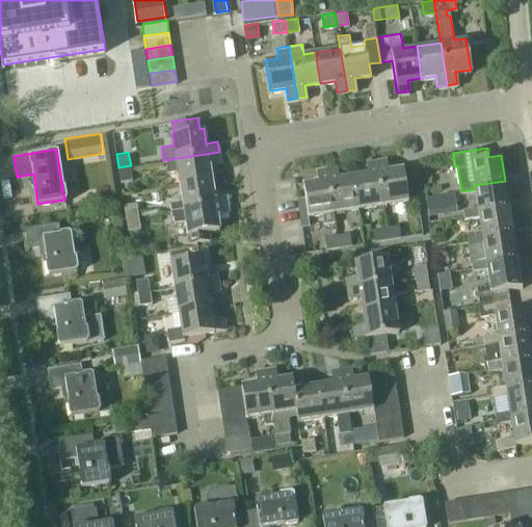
[(178,169),(180,183),(212,178),(209,163),(220,162),(219,152),(165,160),(167,172),(178,169)]
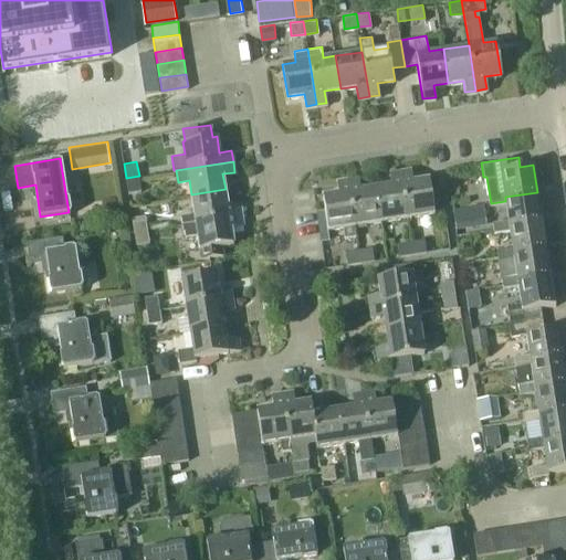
[(410,169),(399,170),(407,215),(435,212),(429,178),(411,181),(410,169)]
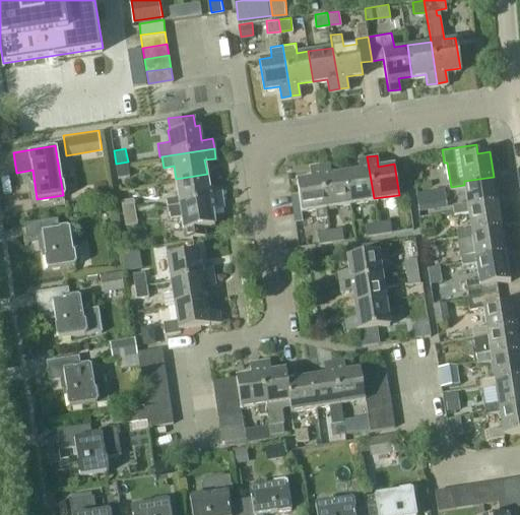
[(345,171),(350,202),(374,198),(367,156),(356,158),(359,169),(345,171)]
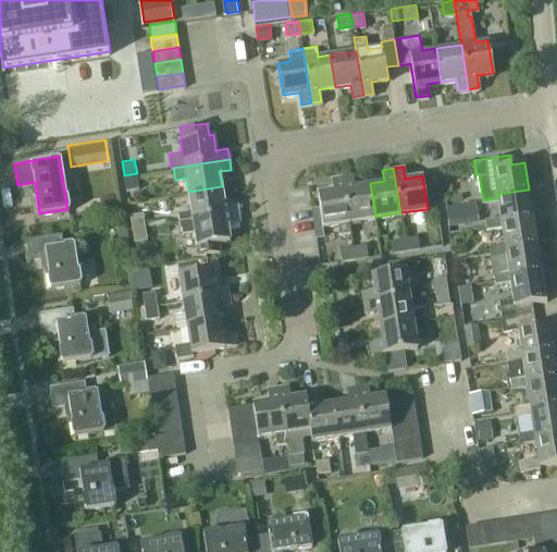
[(138,185),(137,173),(124,175),(126,187),(138,185)]
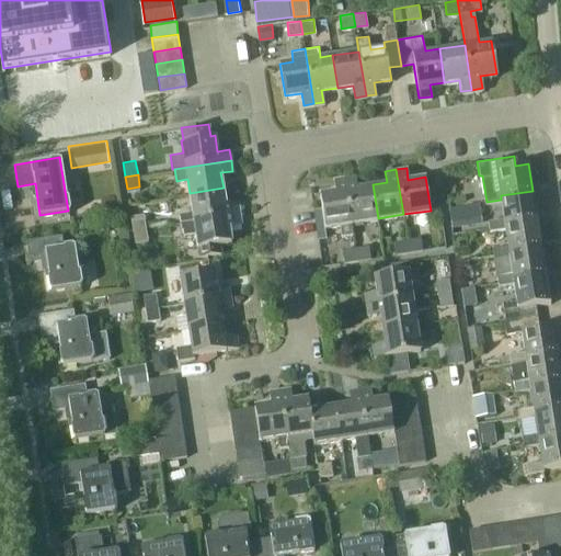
[(352,223),(378,218),(373,184),(357,186),(355,176),(344,177),(352,223)]
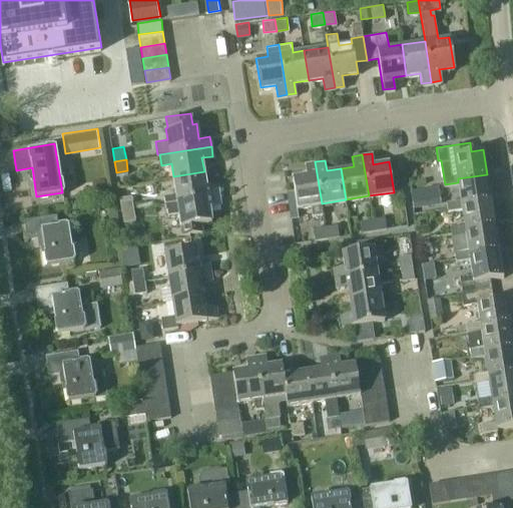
[(322,203),(315,161),(305,163),(306,174),(292,176),(297,207),(322,203)]
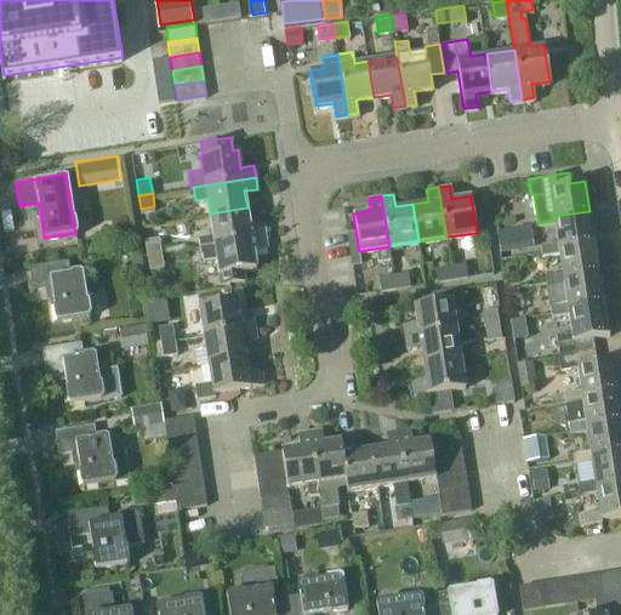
[(199,234),(200,244),(265,234),(263,222),(250,225),(248,208),(210,214),(214,233),(199,234)]
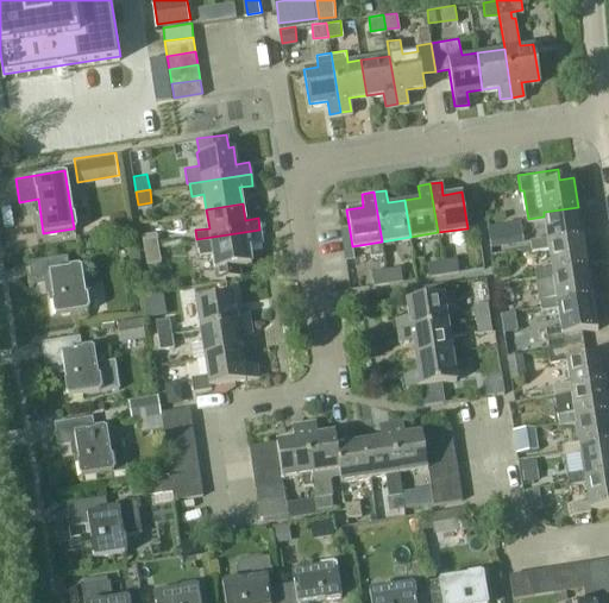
[(533,249),(548,246),(547,243),(583,237),(578,207),(544,212),(544,217),(547,236),(519,239),(520,246),(532,245),(533,249)]
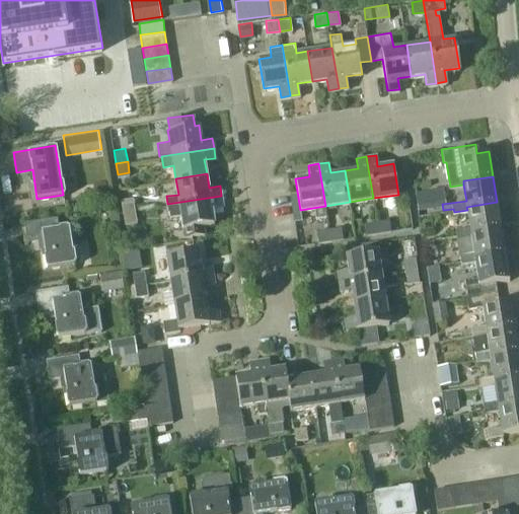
[(95,194),(108,192),(106,179),(93,181),(95,194)]
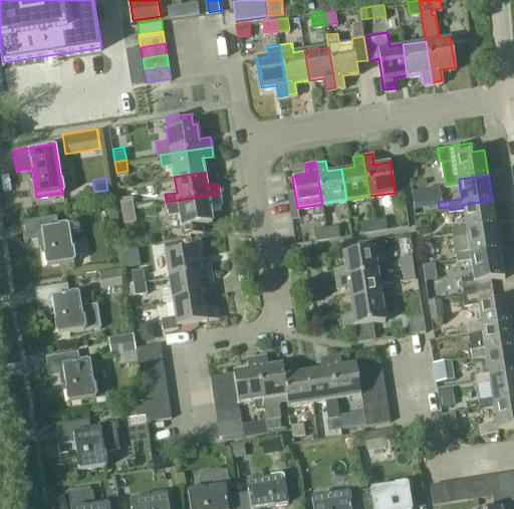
[(426,205),(423,188),(412,189),(414,207),(426,205)]
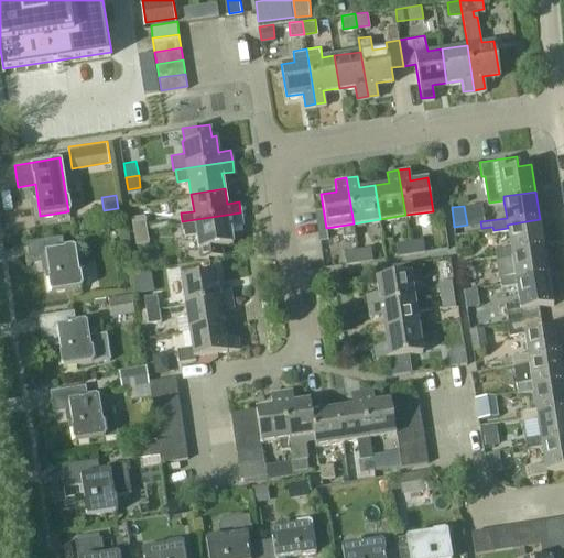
[(133,229),(147,227),(144,212),(132,215),(133,229)]
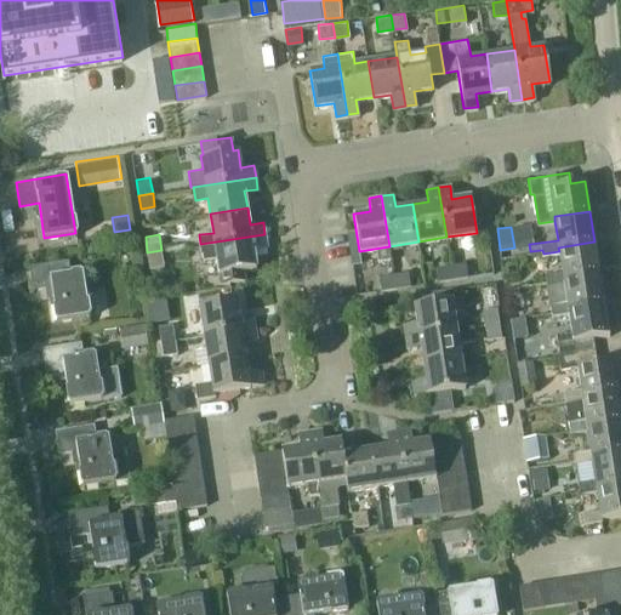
[(267,246),(265,234),(200,244),(203,260),(217,258),(221,282),(244,278),(243,268),(256,266),(254,248),(267,246)]
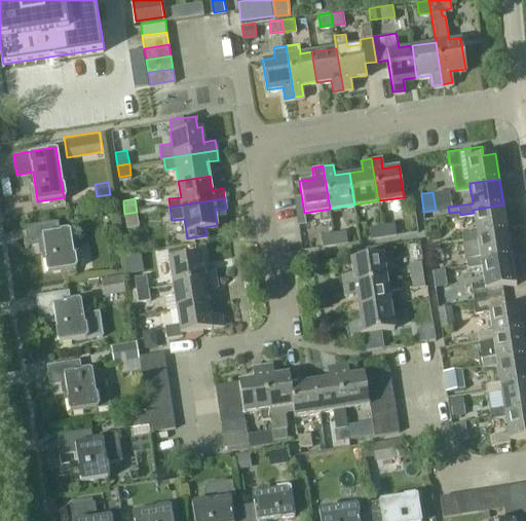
[(508,230),(503,205),(473,210),(474,213),(476,228),(462,230),(464,240),(478,238),(478,235),(508,230)]
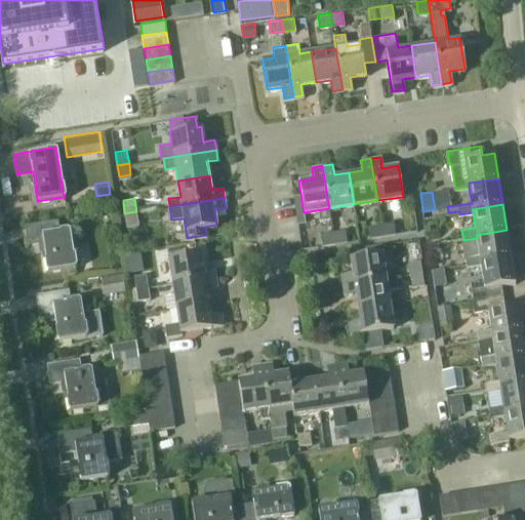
[(138,224),(136,211),(124,213),(126,226),(138,224)]
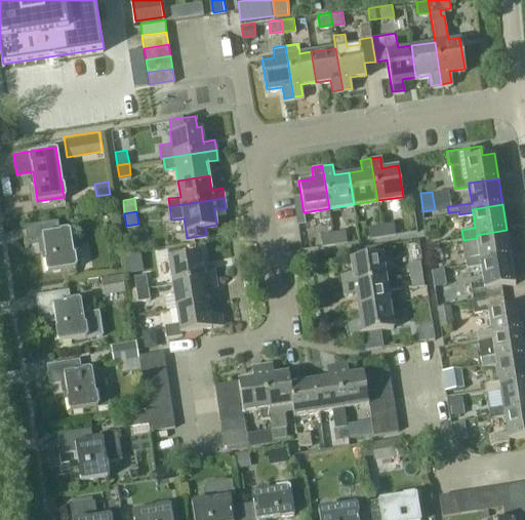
[(58,230),(56,217),(24,223),(28,244),(43,241),(47,270),(75,265),(69,228),(58,230)]
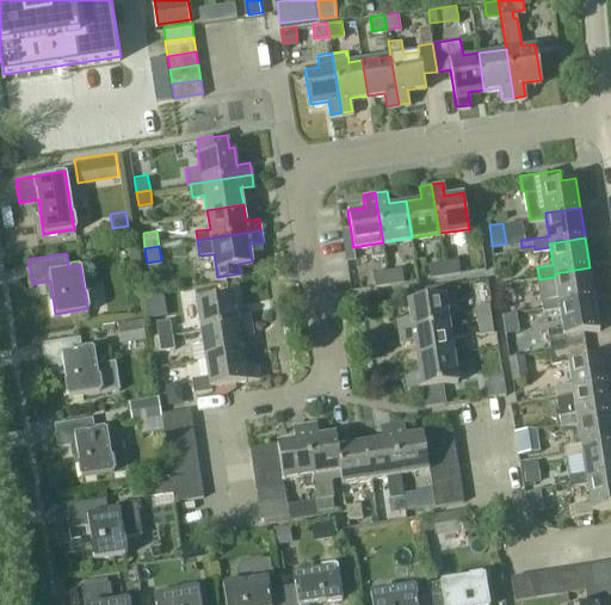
[(444,259),(445,273),(460,271),(457,258),(444,259)]
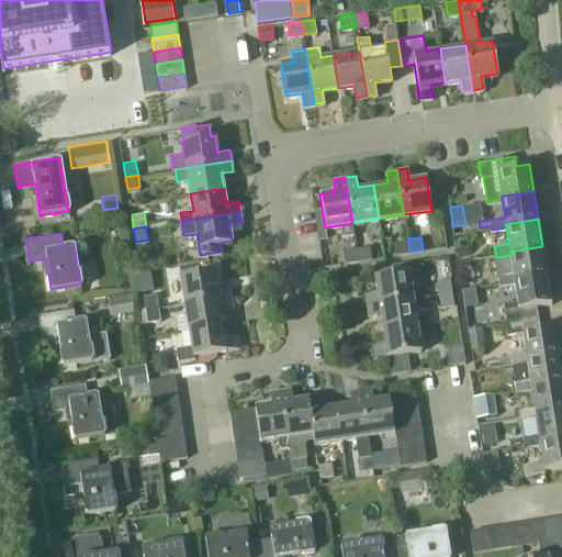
[(396,254),(409,252),(408,238),(394,241),(396,254)]
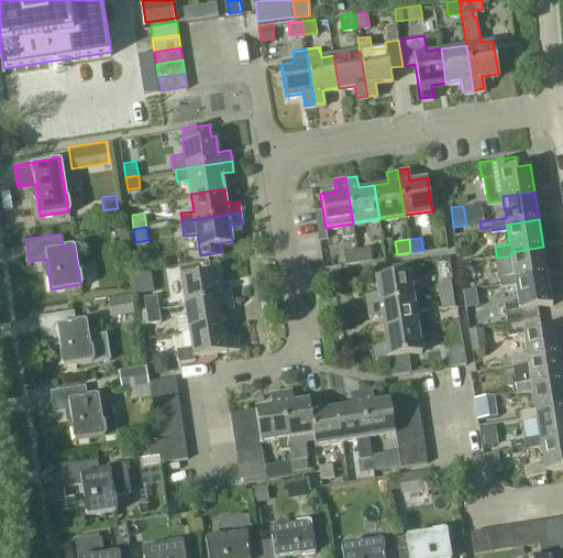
[(371,244),(356,247),(359,260),(373,258),(371,244)]
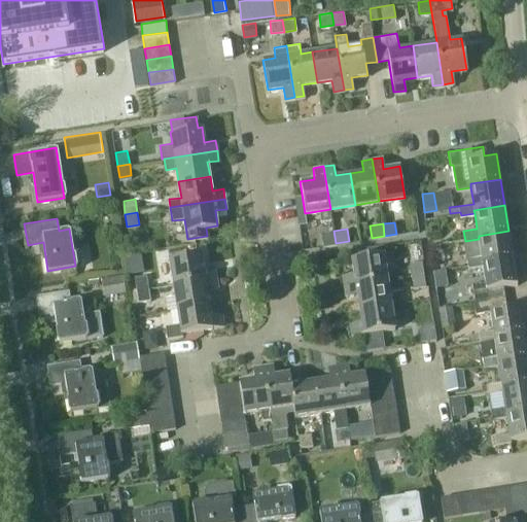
[(323,245),(336,243),(334,231),(321,233),(323,245)]
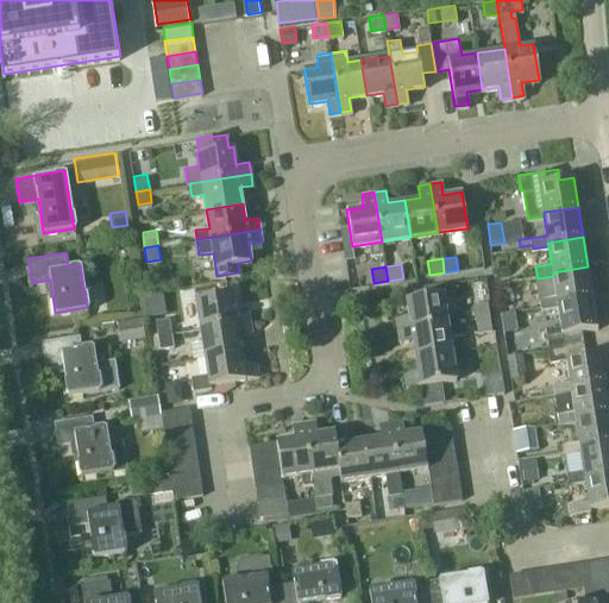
[(592,296),(588,267),(553,272),(553,276),(538,278),(541,307),(558,305),(557,302),(592,296)]
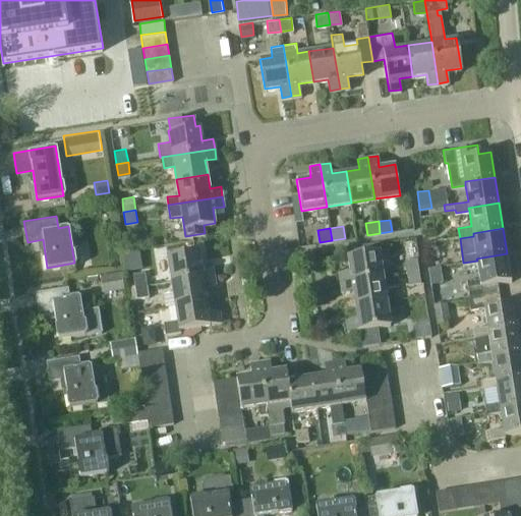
[(340,271),(341,281),(383,274),(379,249),(389,247),(388,238),(358,242),(359,252),(348,254),(350,269),(340,271)]
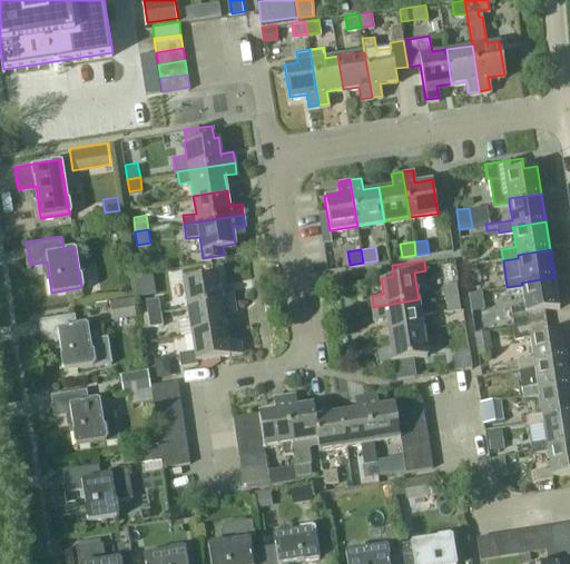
[(188,305),(234,297),(233,288),(220,289),(217,271),(184,277),(188,305)]
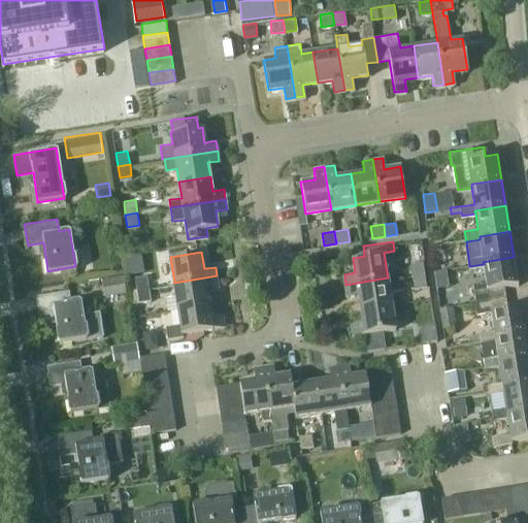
[(474,302),(505,297),(503,285),(518,283),(514,257),(483,262),(484,264),(486,281),(471,283),(474,302)]
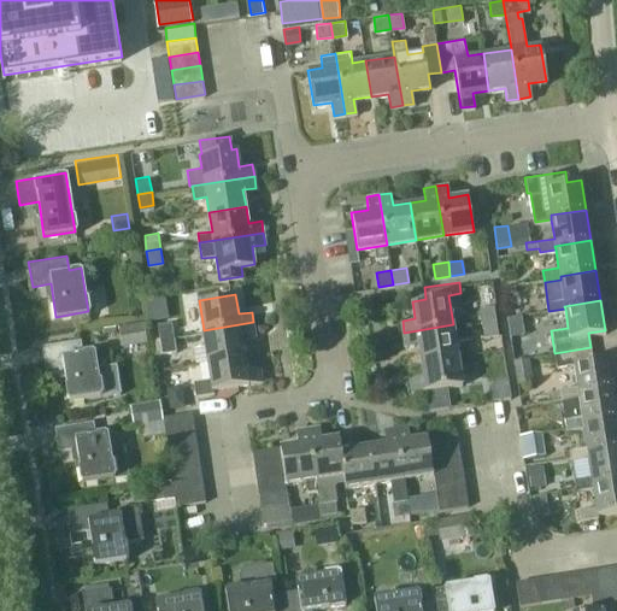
[(480,305),(482,319),(495,317),(493,304),(480,305)]
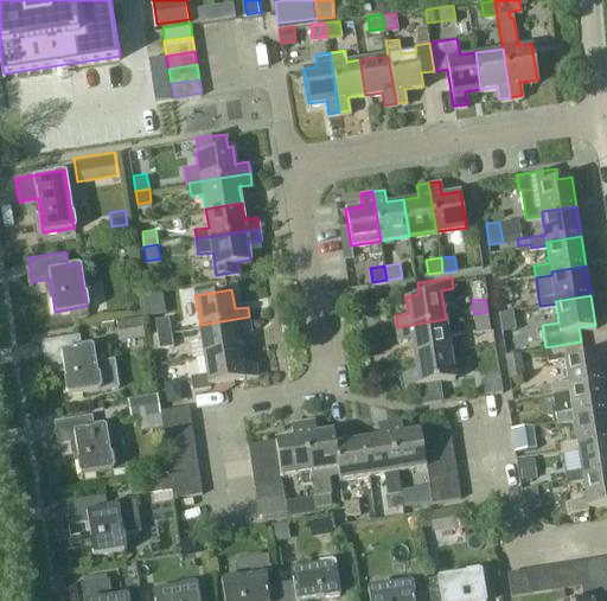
[(523,306),(505,309),(511,338),(529,334),(523,306)]
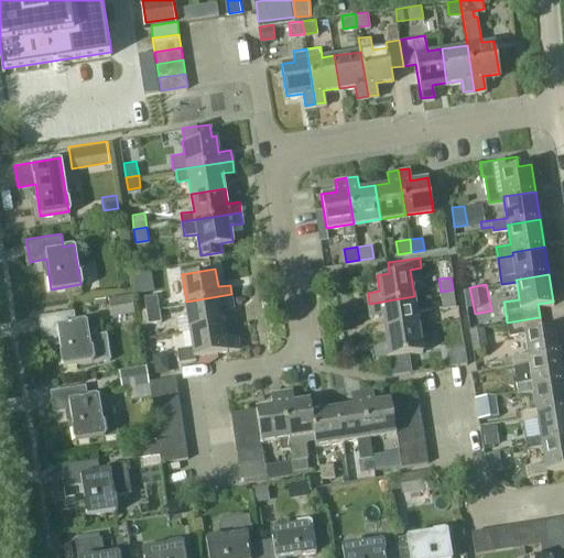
[(453,290),(441,292),(444,306),(456,305),(453,290)]
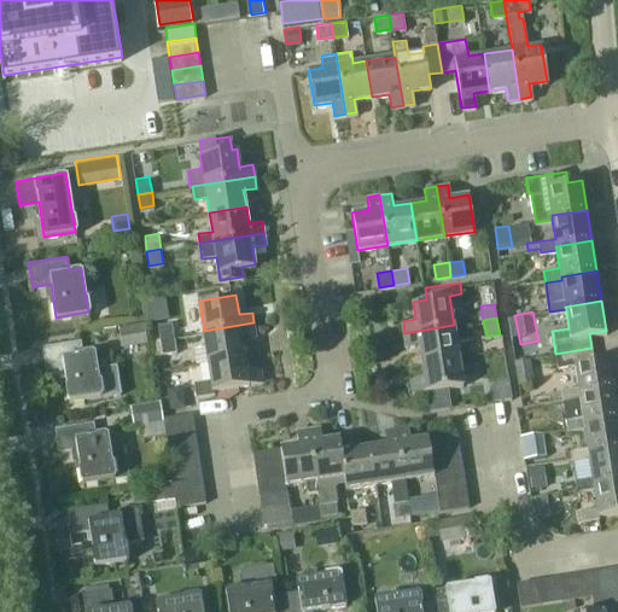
[(147,339),(144,319),(117,324),(121,344),(147,339)]
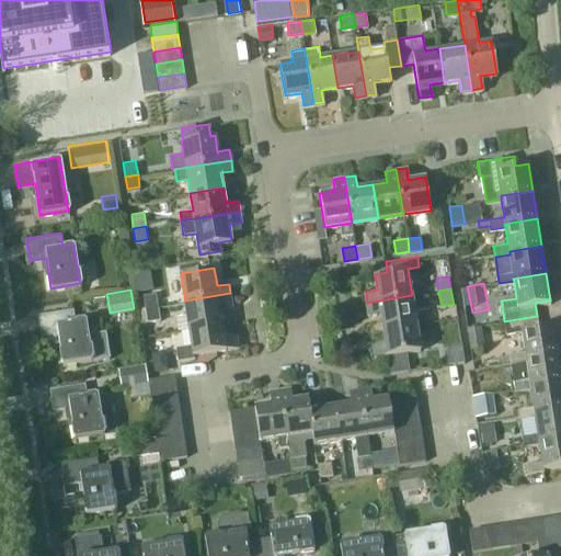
[(144,294),(146,306),(159,305),(157,292),(144,294)]
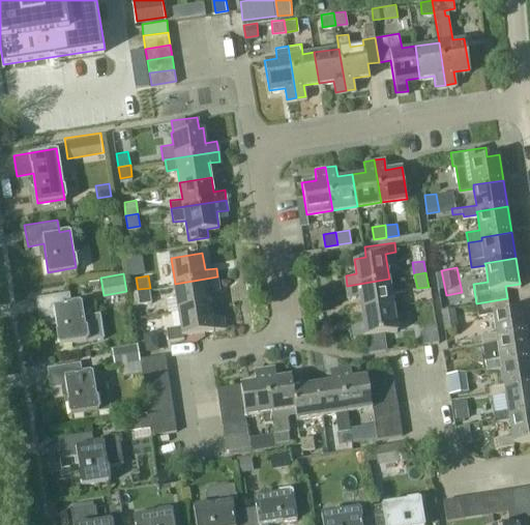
[(217,276),(175,284),(179,309),(210,303),(208,290),(219,288),(217,276)]
